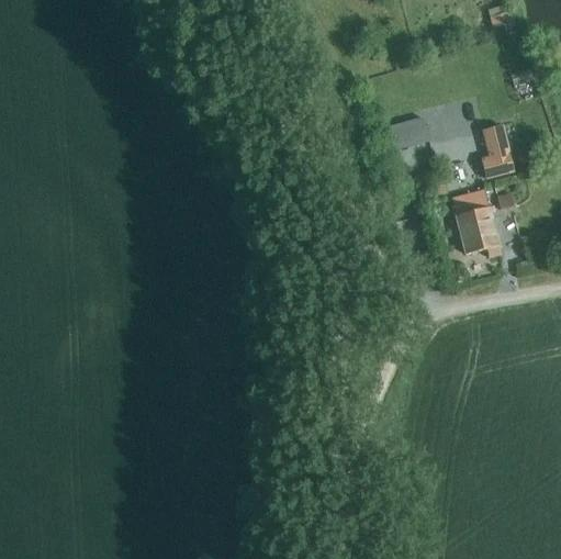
[(497,34),(517,26),(512,12),(492,20),(497,34)]
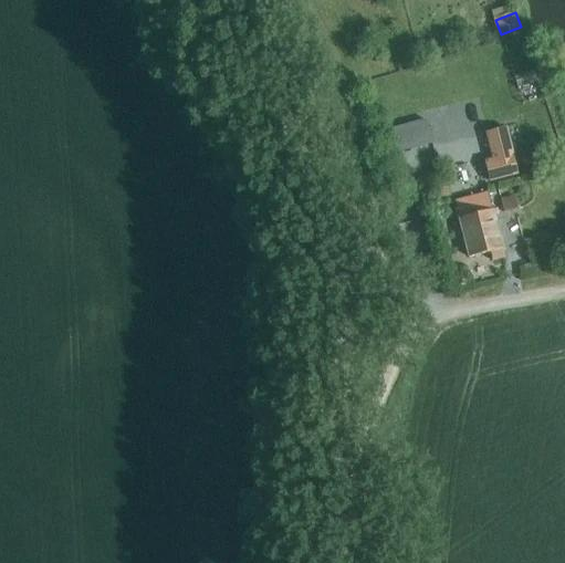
[(490,180),(519,173),(506,126),(487,131),(493,157),(485,160),(490,180)]
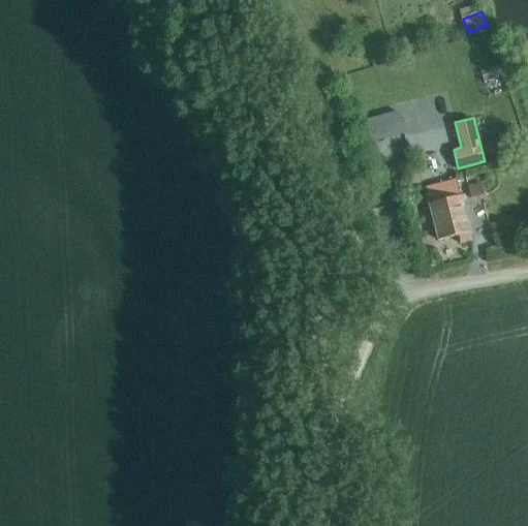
[(469,183),(474,199),(489,195),(484,179),(469,183)]
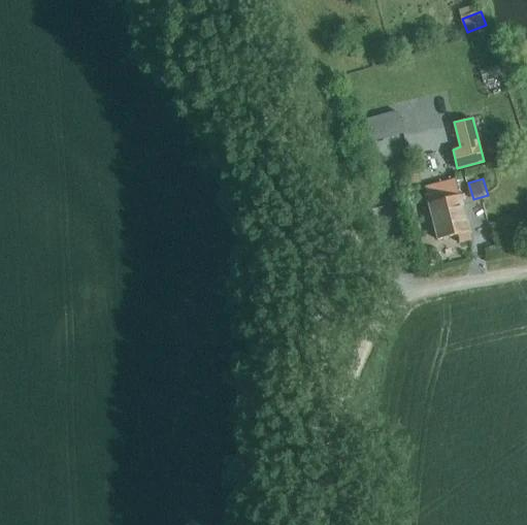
[(450,183),(426,189),(438,238),(458,234),(459,240),(471,237),(461,199),(465,198),(465,196),(464,194),(454,196),(450,183)]
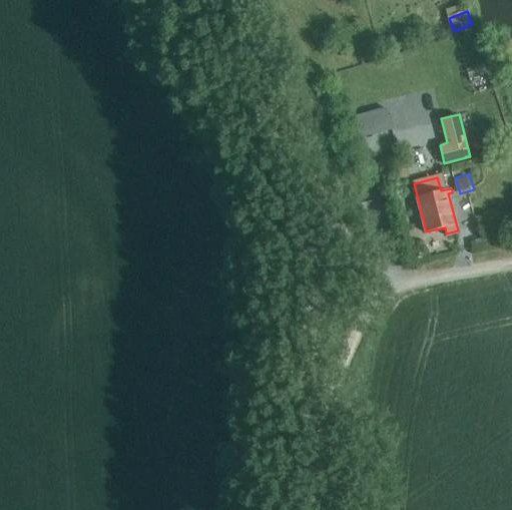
[(481,222),(485,234),(503,228),(499,217),(481,222)]
